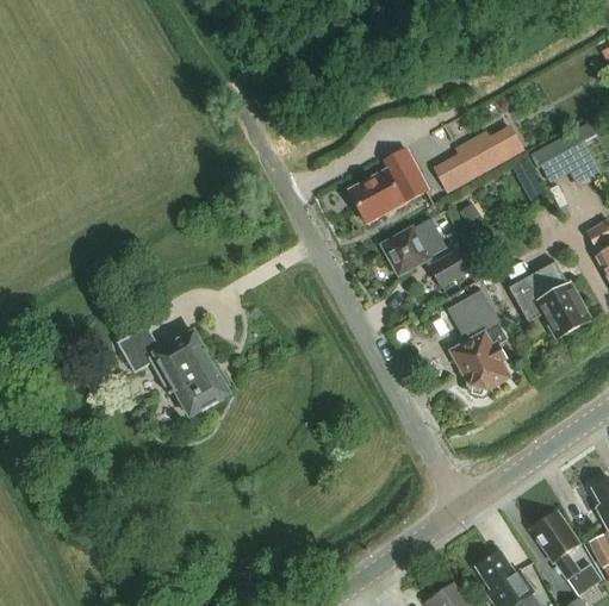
[(588,122),(529,154),(536,167),(595,135),(588,122)]
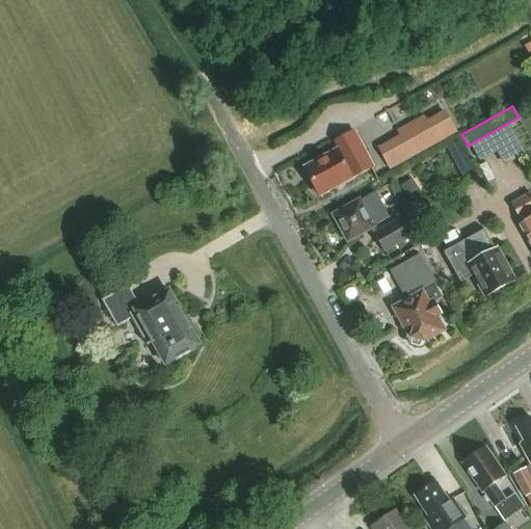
[(423,113),(396,128),(412,156),(439,141),(423,113)]
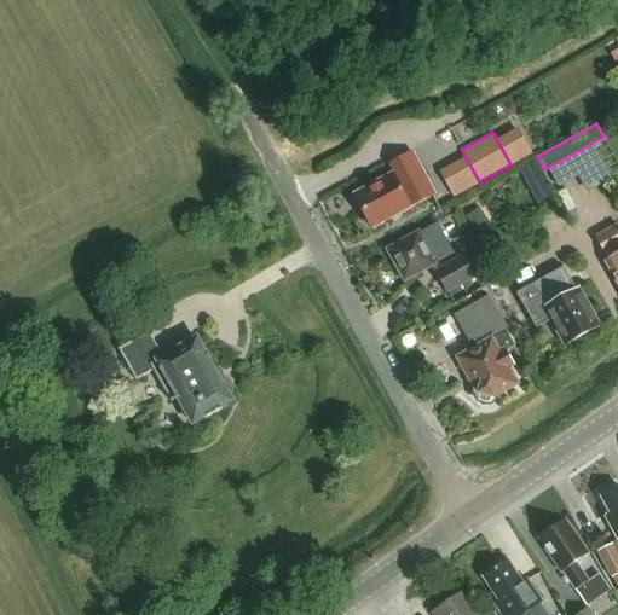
[(373,225),(431,192),(408,152),(388,163),(392,170),(353,192),(373,225)]
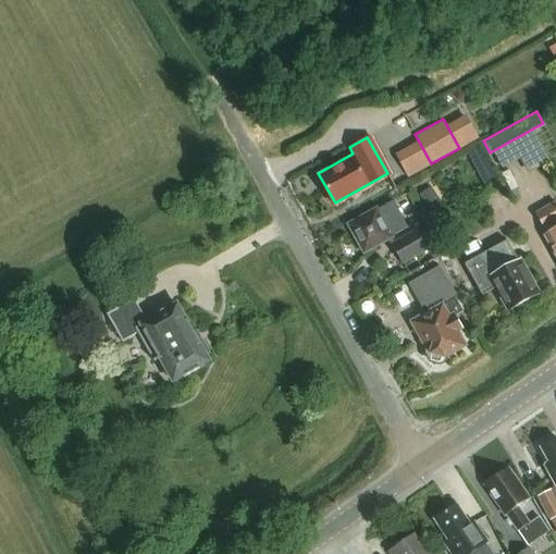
[(365,250),(407,226),(392,198),(348,222),(365,250)]
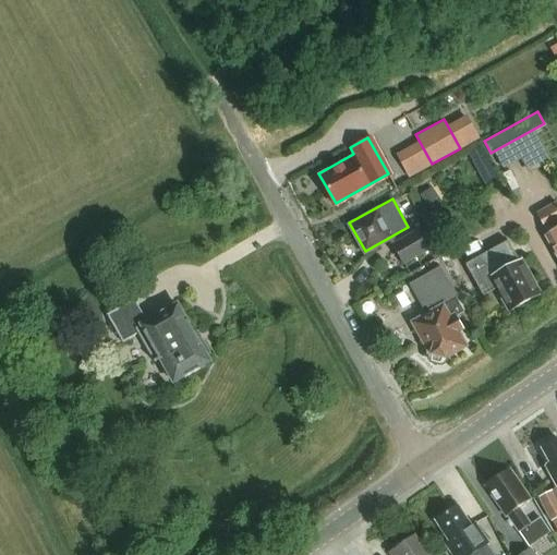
[(556,258),(556,226),(554,228),(551,224),(556,219),(556,202),(556,200),(535,210),(547,232),(544,234),(556,258)]
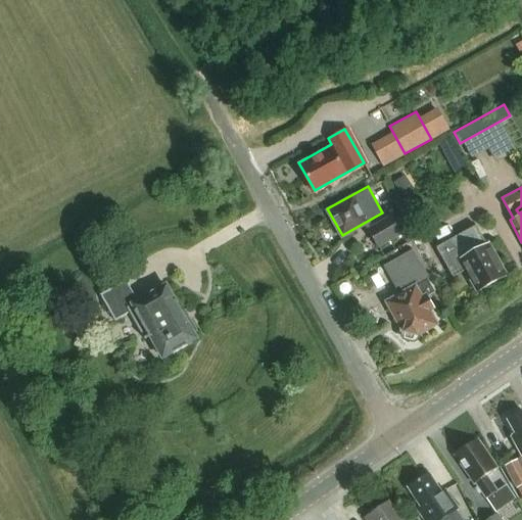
[(390,215),(367,228),(377,247),(401,233),(390,215)]
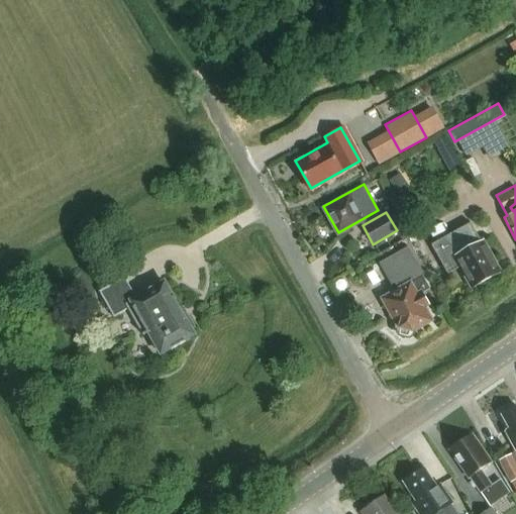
[(470,286),(498,271),(481,238),(480,239),(470,221),(445,235),(454,252),(452,253),(470,286)]
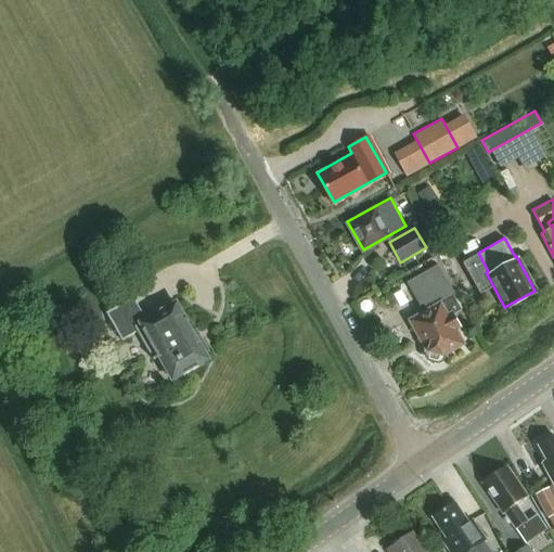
[(464,341),(458,330),(461,328),(453,313),(461,309),(453,297),(456,295),(447,279),(447,280),(437,264),(407,281),(424,310),(409,319),(425,346),(425,354),(427,357),(436,360),(443,356),(447,350),(464,341)]
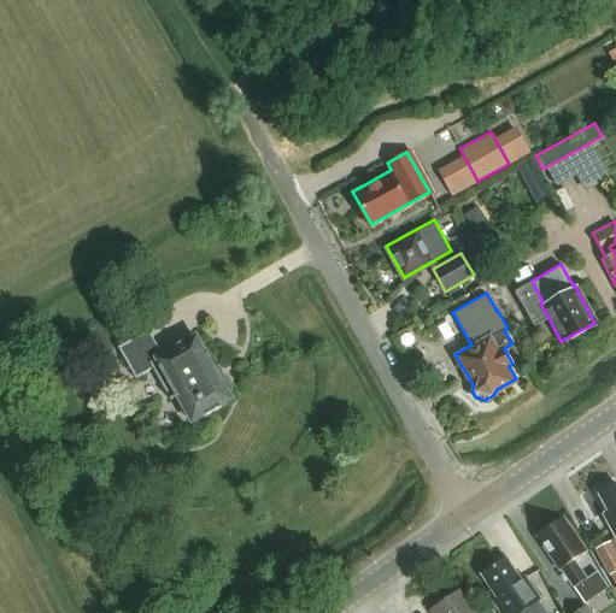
[(177,395),(192,420),(203,413),(204,414),(221,405),(220,404),(232,398),(227,390),(232,388),(217,364),(215,365),(207,353),(206,353),(195,335),(162,354),(147,329),(117,346),(135,377),(152,366),(170,399),(177,395)]
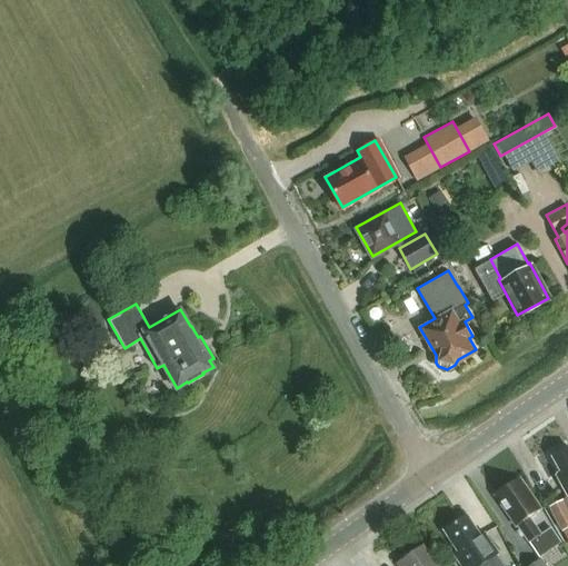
[(567,446),(551,455),(559,470),(556,472),(567,496),(549,507),(567,543),(567,446)]
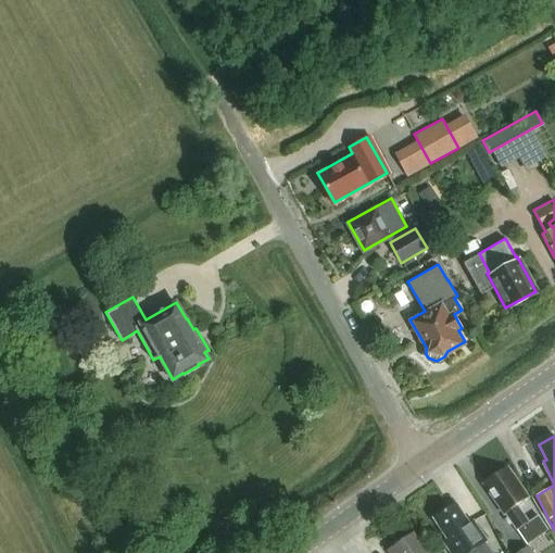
[(484,481),(527,543),(549,528),(539,514),(529,520),(517,503),(528,495),(507,465),(484,481)]
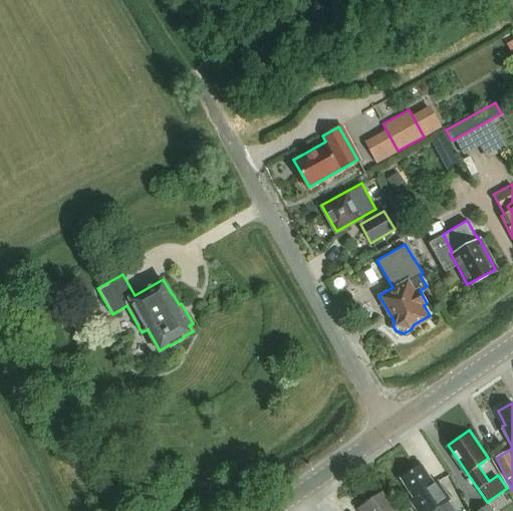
[(421,463),(404,475),(417,494),(411,498),(419,510),(453,510),(455,510),(447,499),(449,497),(437,480),(434,483),(421,463)]
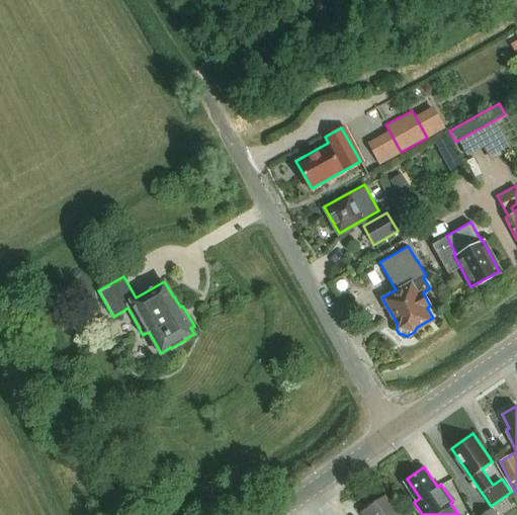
[(403,514),(401,511),(398,513),(384,494),(364,508),(368,514),(403,514)]
